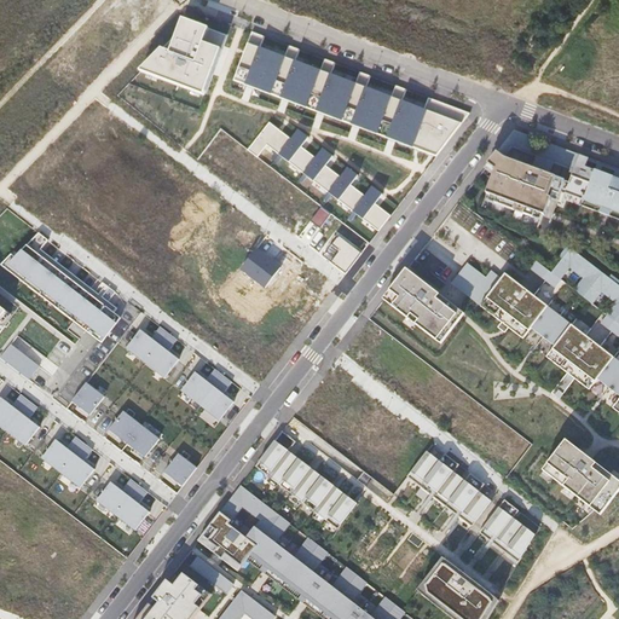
[(189,22),(140,71),(204,96),(227,36),(189,22)]
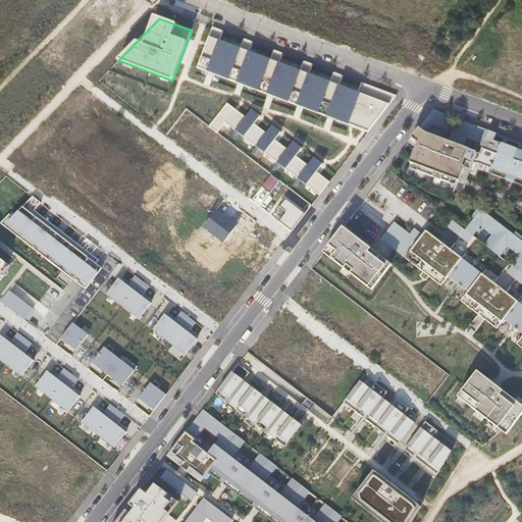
[(223,31),(213,27),(198,68),(368,133),(397,96),(362,83),(358,93),(340,86),(344,75),(333,72),(330,82),(309,74),(314,65),(304,61),(301,70),(279,63),(282,53),(274,50),(271,59),(250,52),(253,42),(245,39),(241,48),(220,41),(223,31)]
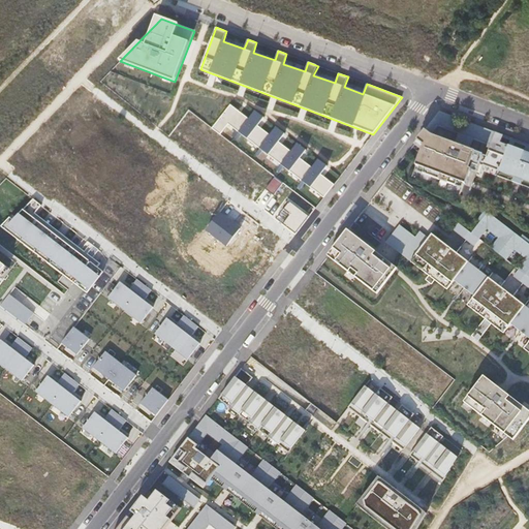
[(231,104),(212,128),(221,135),(228,125),(237,130),(232,136),(238,141),(243,135),(260,148),(255,154),(259,156),(263,151),(281,164),(277,170),(280,173),(284,167),(303,182),(298,187),(301,189),(305,183),(323,198),(334,185),(321,175),(327,165),(318,160),(312,168),(301,158),(306,150),(298,144),(291,152),(279,142),(285,133),(277,127),(271,135),(258,126),(263,118),(256,112),(250,119),(231,104)]
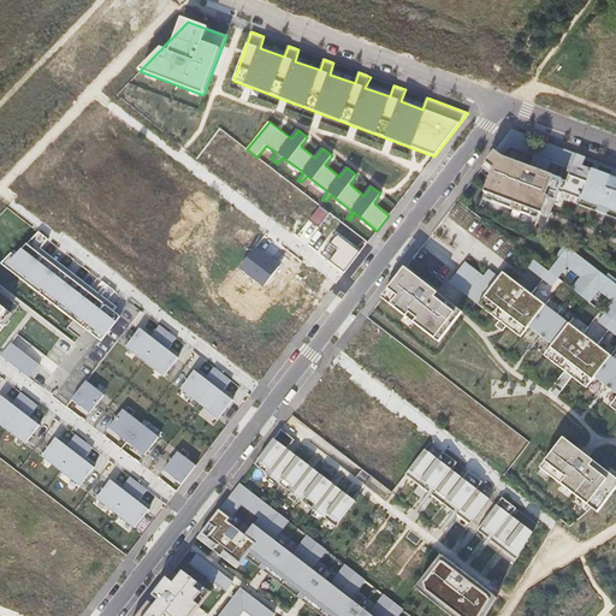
[(513,130),(502,143),(510,147),(514,148),(525,135),(513,130)]
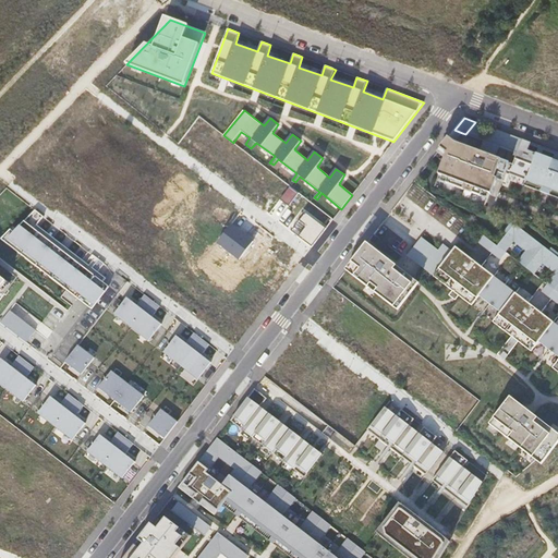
[(522,140),(475,122),(465,134),(518,154),(522,140)]
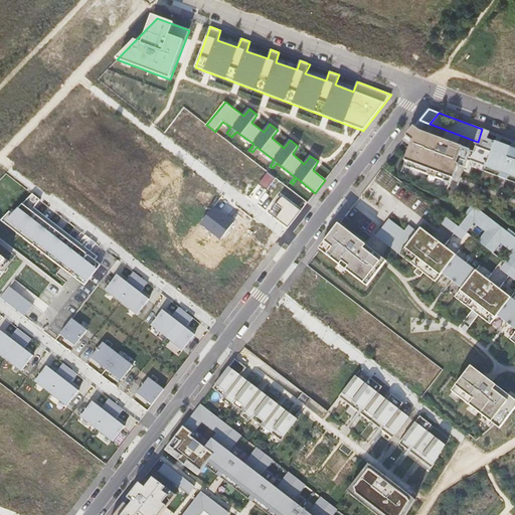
[(419,120),(413,127),(419,131),(426,123),(419,120)]
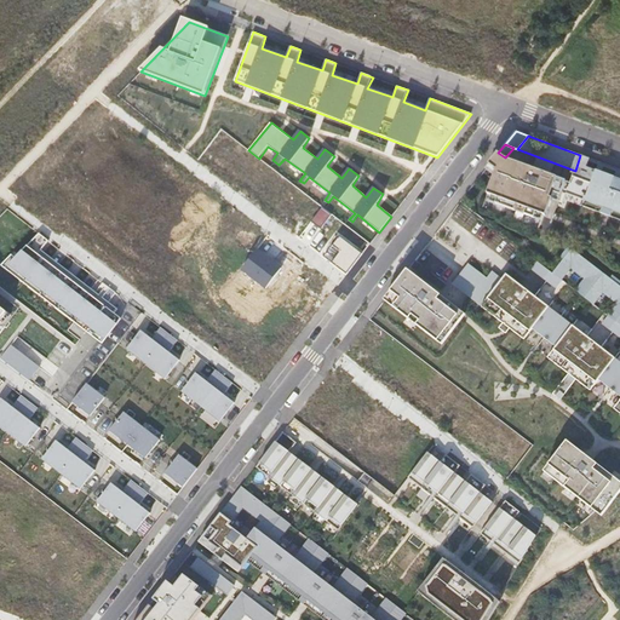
[(505,158),(498,153),(489,165),(498,171),(488,194),(493,196),(498,199),(497,204),(515,212),(515,211),(517,206),(527,210),(524,214),(534,218),(537,213),(543,216),(546,217),(554,196),(556,190),(562,193),(585,201),(603,208),(601,213),(612,217),(613,212),(619,213),(619,170),(618,168),(614,177),(602,172),(604,164),(600,162),(596,171),(587,167),(590,159),(580,155),(575,171),(570,183),(506,159),(505,158)]
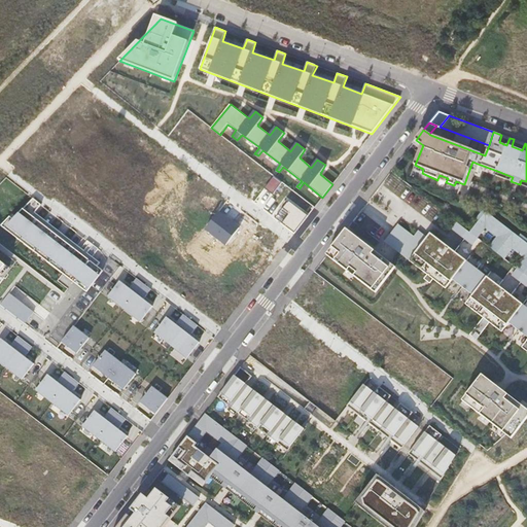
[(511,181),(513,177),(497,171),(495,175),(511,181)]
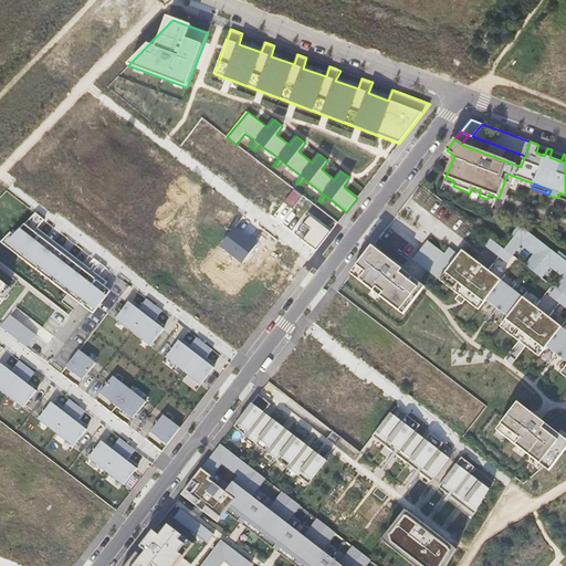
[(294,189),(284,203),(293,209),(303,196),(294,189)]
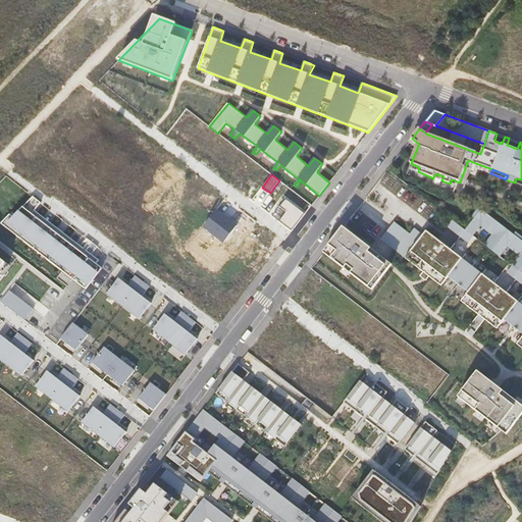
[(7,223),(89,286),(103,268),(32,214),(41,202),(33,197),(7,223)]
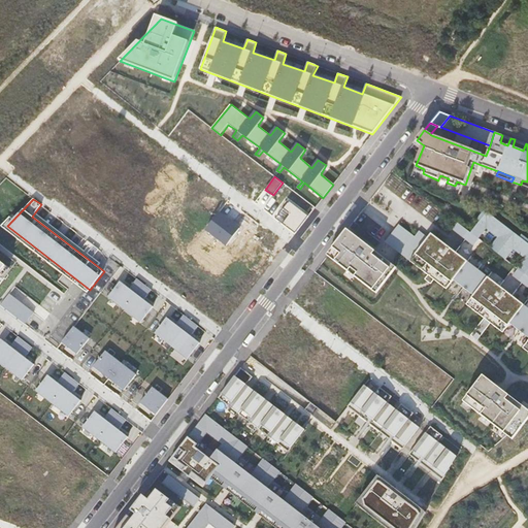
[(290,201),(276,219),(296,233),(309,216),(290,201)]
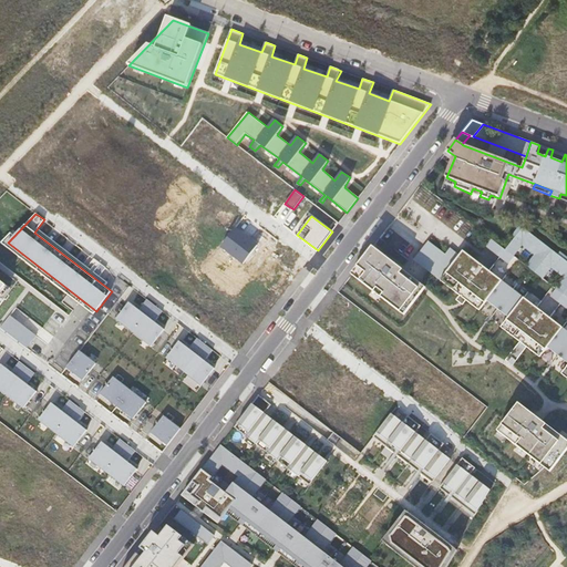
[(512,235),(515,237),(522,228),(519,226),(512,235)]
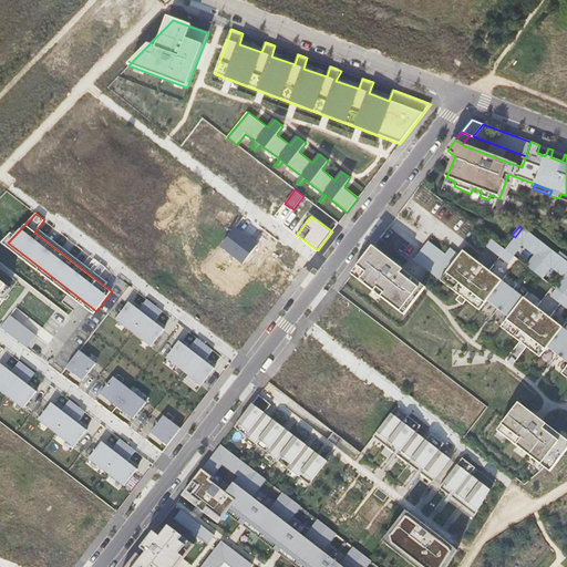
[(515,237),(505,250),(566,297),(566,261),(558,255),(523,228),(522,228),(515,237)]
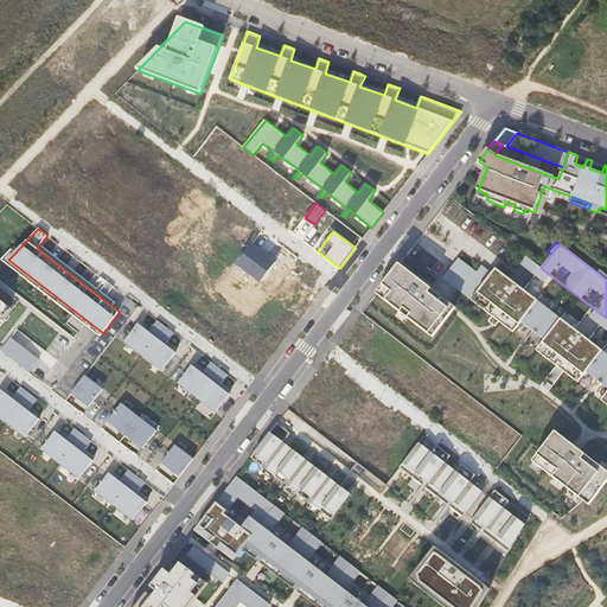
[(535,275),(541,268),(526,256),(521,264),(535,275)]
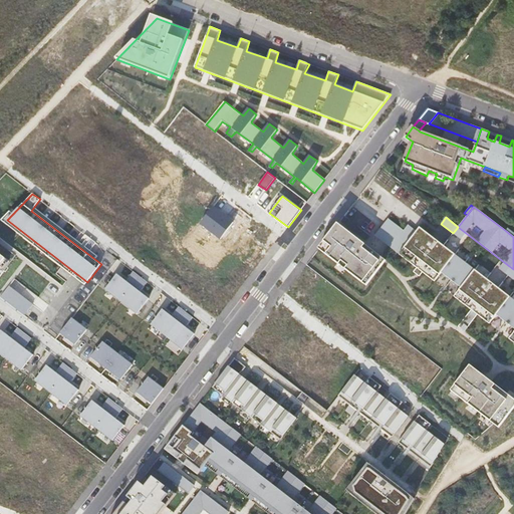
[(404,249),(417,232),(409,225),(404,231),(389,219),(375,236),(400,254),(405,259),(409,253),(404,249)]
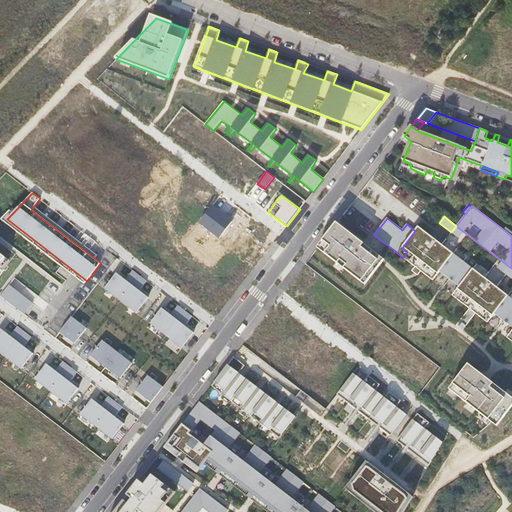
[(378,255),(337,223),(323,241),(329,246),(323,253),(362,283),(368,275),(371,278),(382,263),(376,258),(378,255)]
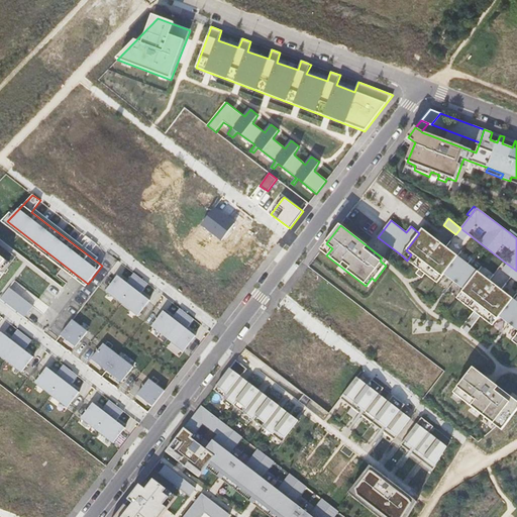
[(516,302),(422,229),(419,233),(406,250),(411,254),(407,261),(419,270),(421,267),(427,272),(425,275),(431,280),(436,274),(441,278),(444,275),(463,290),(461,293),(467,297),(462,303),(474,312),(477,309),(482,314),(480,317),(481,317),(487,322),(491,316),(496,320),(499,316),(516,330),(516,334),(516,335),(516,336),(516,345),(516,302)]
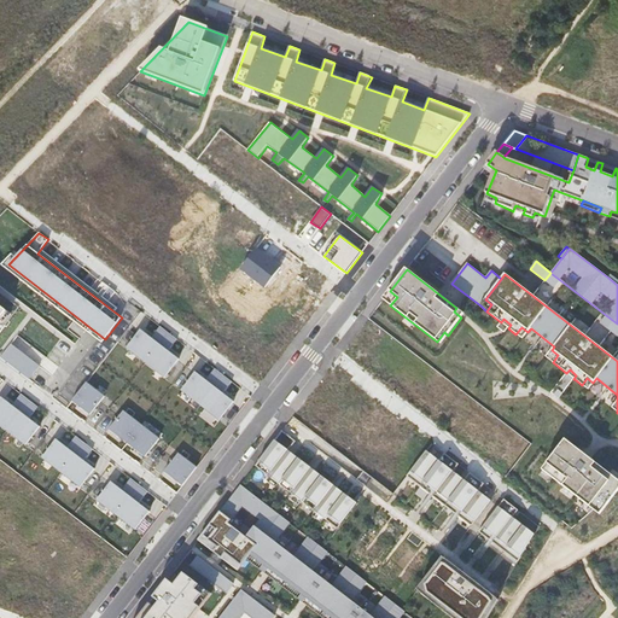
[(397,297),(390,291),(383,299),(390,305),(397,297)]
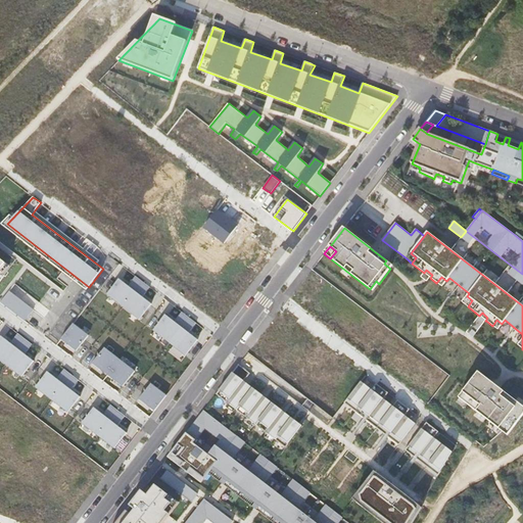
[(101,255),(97,259),(105,266),(109,262),(101,255)]
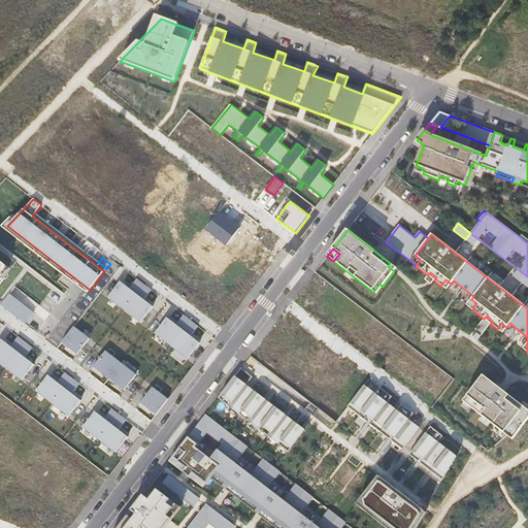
[(396,268),(390,263),(388,266),(394,271),(396,268)]
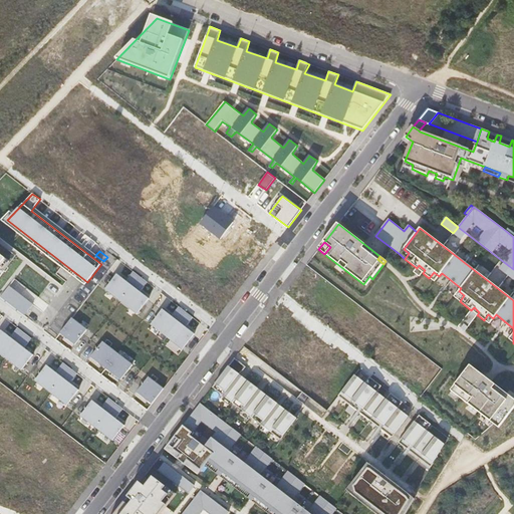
[(419,265),(417,268),(414,272),(420,277),(423,273),(425,270),(419,265)]
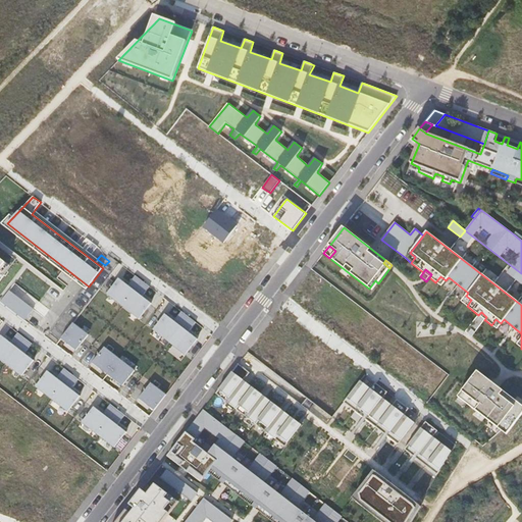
[(140,319),(151,304),(143,296),(150,286),(136,275),(128,285),(118,278),(107,294),(140,319)]
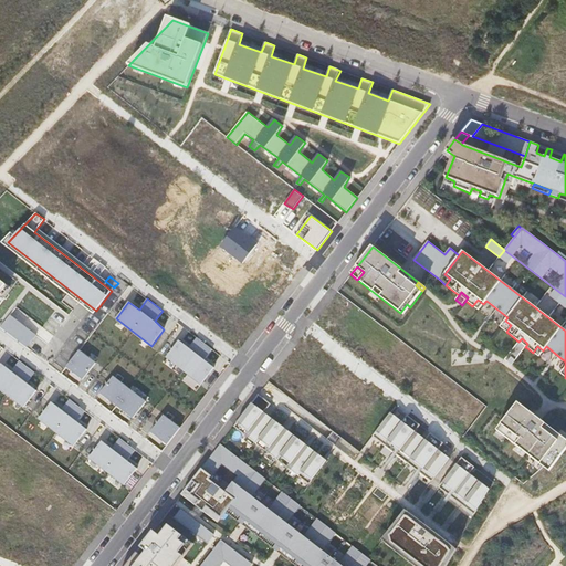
[(478,300),(472,306),(479,311),(483,304),(478,300)]
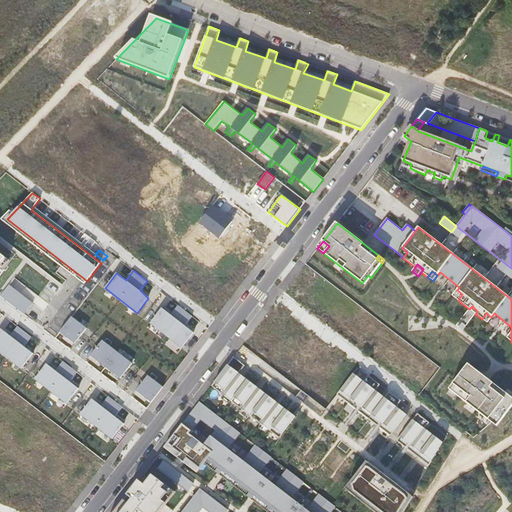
[(365,285),(371,278),(368,275),(362,283),(365,285)]
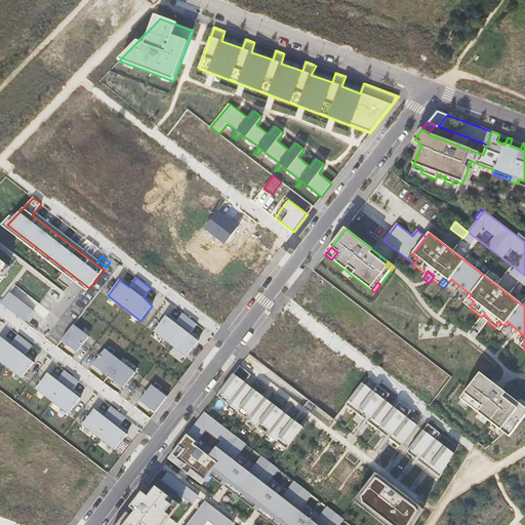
[(3,300),(12,308),(18,300),(9,292),(3,300)]
